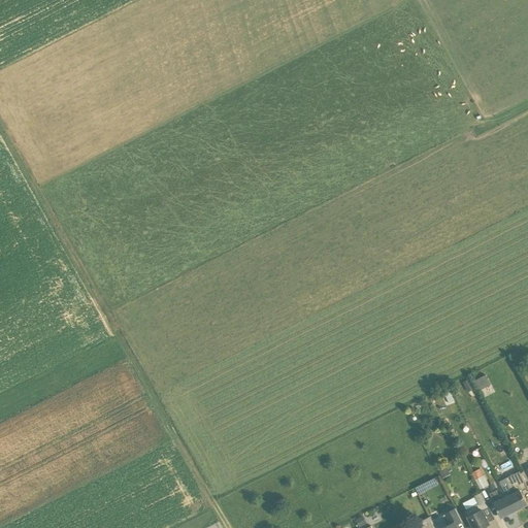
[(479,391),(491,385),(486,375),(473,382),(479,391)]
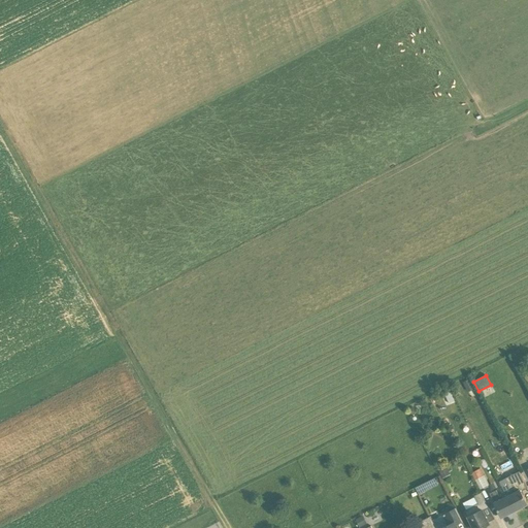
[(469,380),(462,384),(467,393),(474,389),(469,380)]
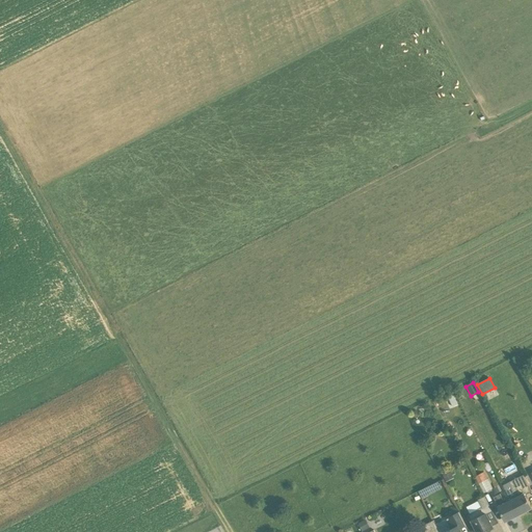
[(454,478),(453,476),(450,470),(442,474),(446,482),(454,478)]
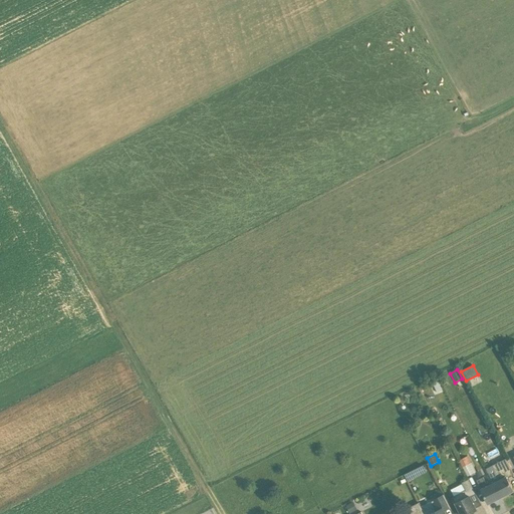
[(471,464),(467,457),(459,461),(467,477),(473,474),(468,465),(471,464)]
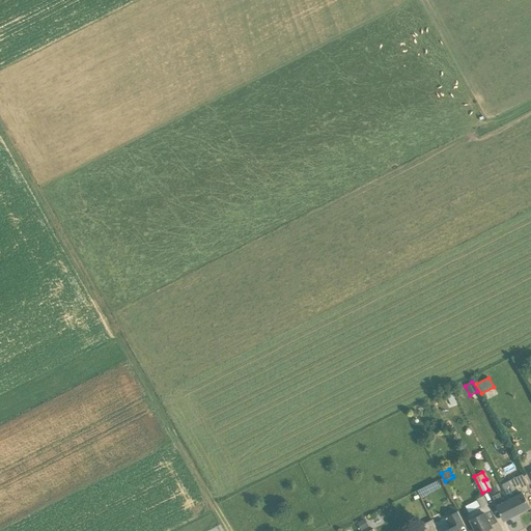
[(502,484),(510,499),(518,513),(530,507),(523,493),(530,488),(523,474),(502,484)]
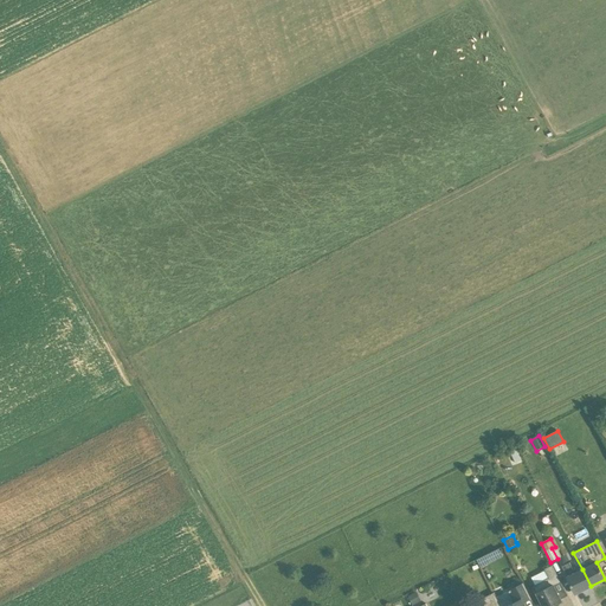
[(481,567),(491,561),(488,554),(477,560),(481,567)]
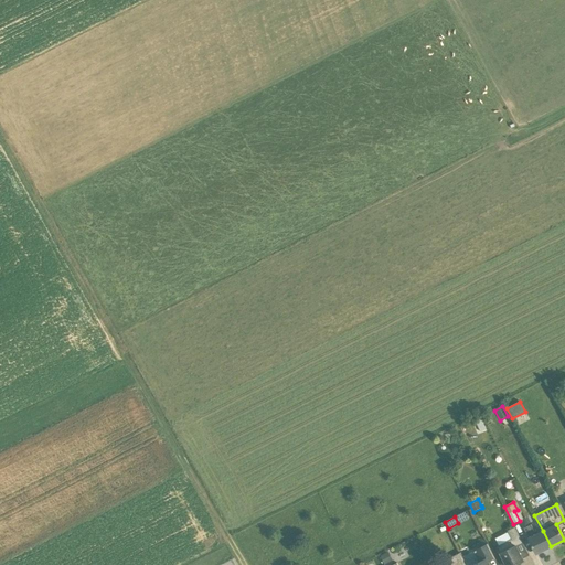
[(551,546),(543,531),(536,534),(531,524),(524,528),(529,537),(536,554),(551,546)]
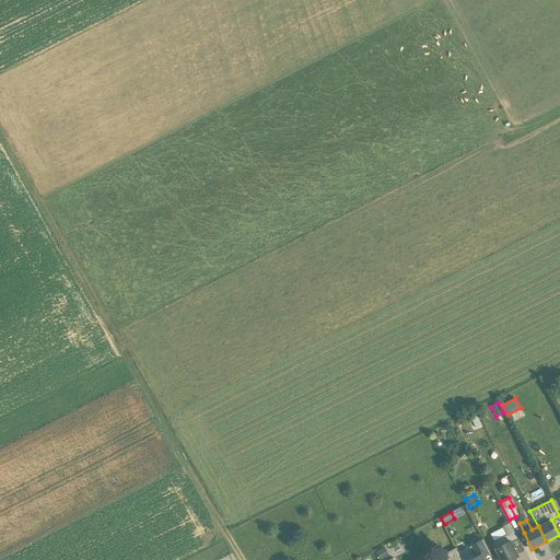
[(518,556),(511,541),(517,538),(510,523),(503,526),(508,534),(493,541),(497,548),(502,559),(510,559),(515,558),(518,557),(518,556)]
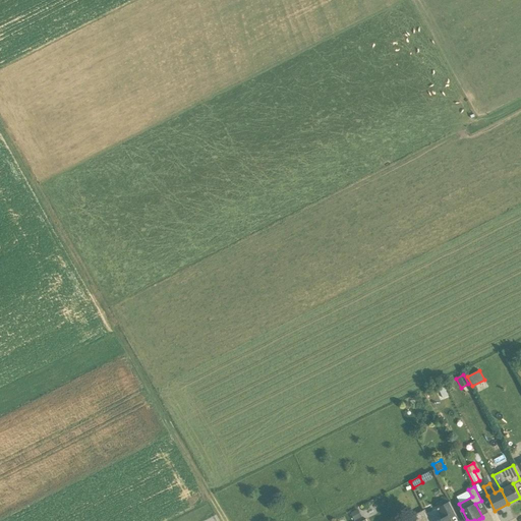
[(450,502),(448,503),(446,499),(436,504),(443,518),(436,520),(452,520),(450,516),(456,514),(450,502)]
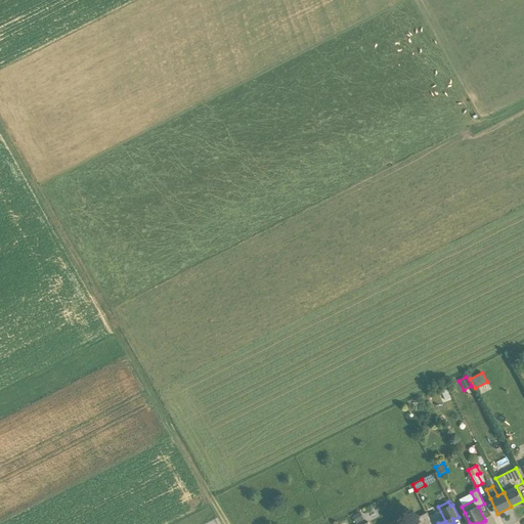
[(357,523),(364,520),(360,512),(353,516),(357,523)]
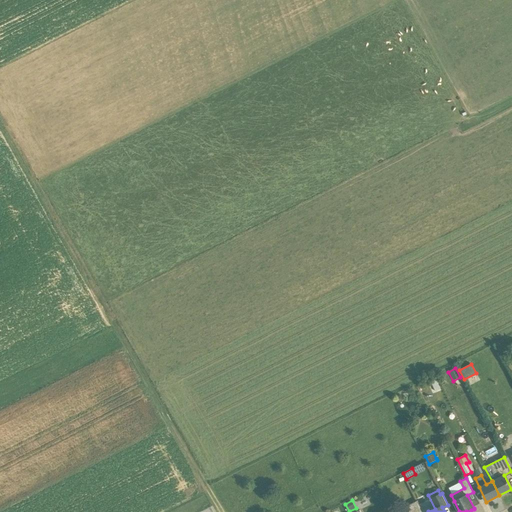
[(422,511),(423,511),(417,501),(406,506),(408,511),(422,511)]
